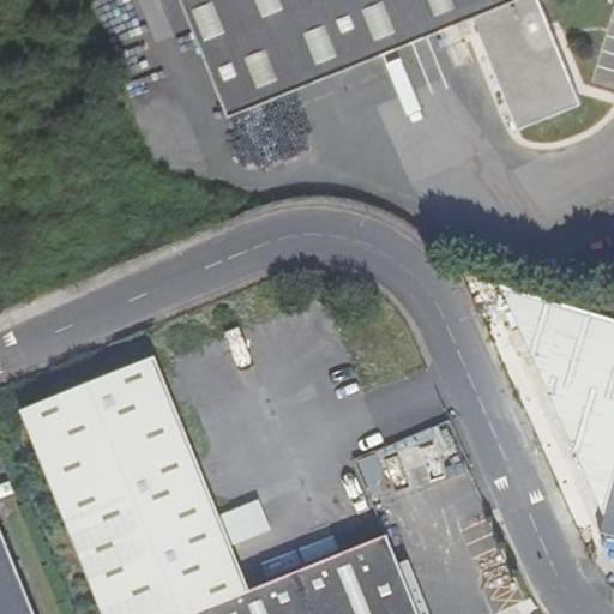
[(178,0),(228,121),(468,24),(515,139),(590,109),(546,0),(178,0)]
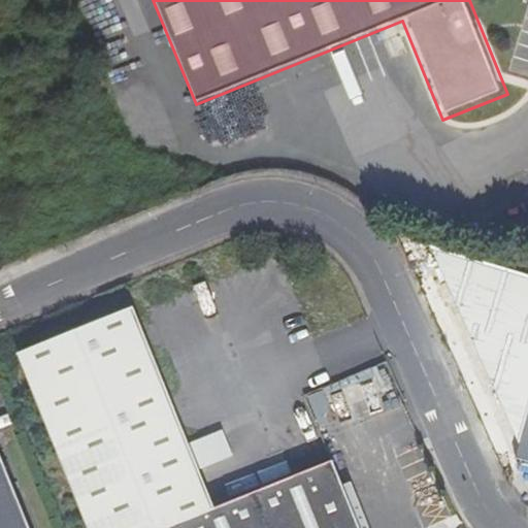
[(475,304),(468,330),(510,341),(518,316),(475,304)]
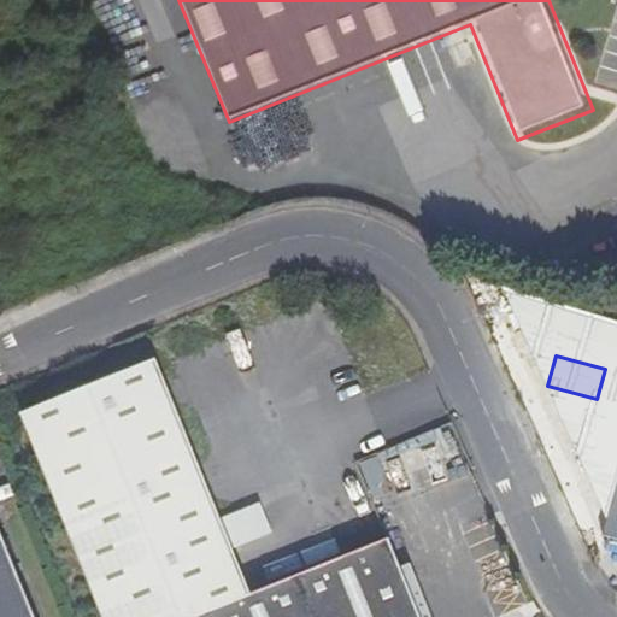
[(415,616),(383,539),(248,592),(148,359),(17,413),(101,616),(415,616)]
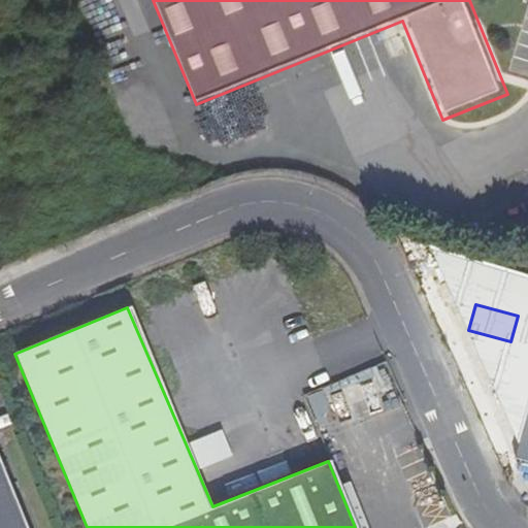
[(527,359),(503,353),(497,378),(527,386),(527,359)]
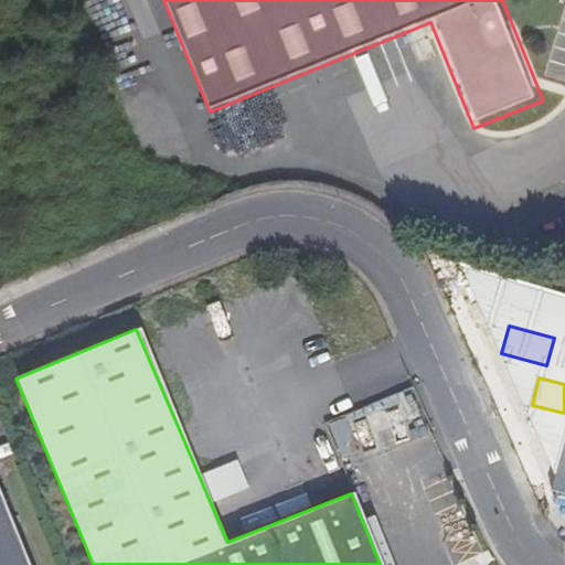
[(329,420),(344,461),(422,432),(406,392),(329,420)]
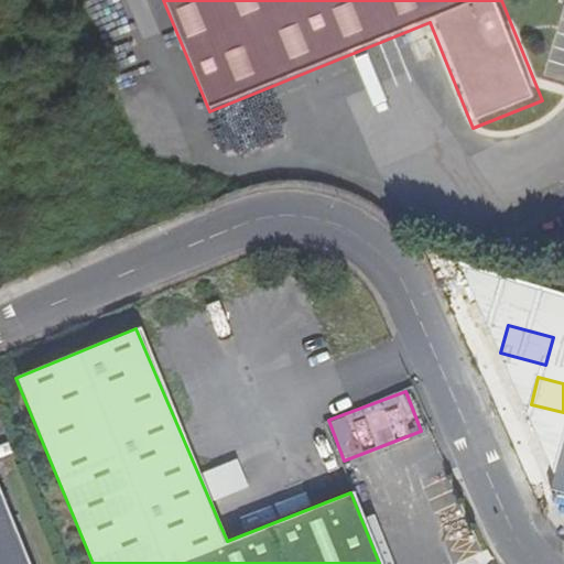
[(0,563),(34,563),(0,478),(0,563)]
